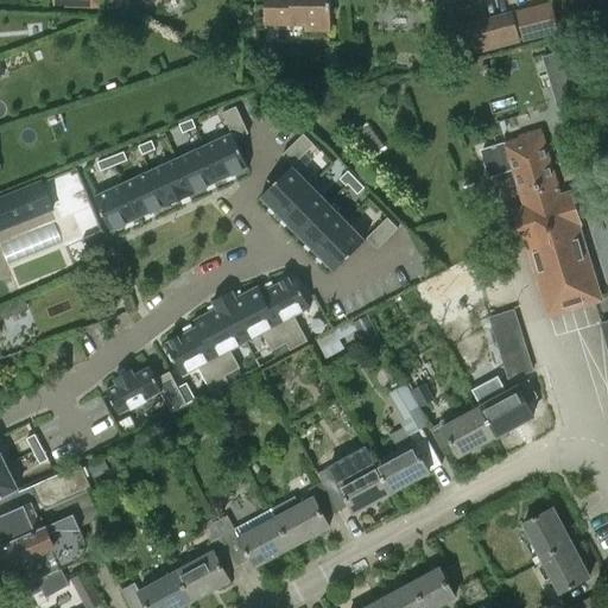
[(329,33),(330,5),(334,5),(334,0),(264,0),(264,26),(304,26),(304,32),(329,33)]
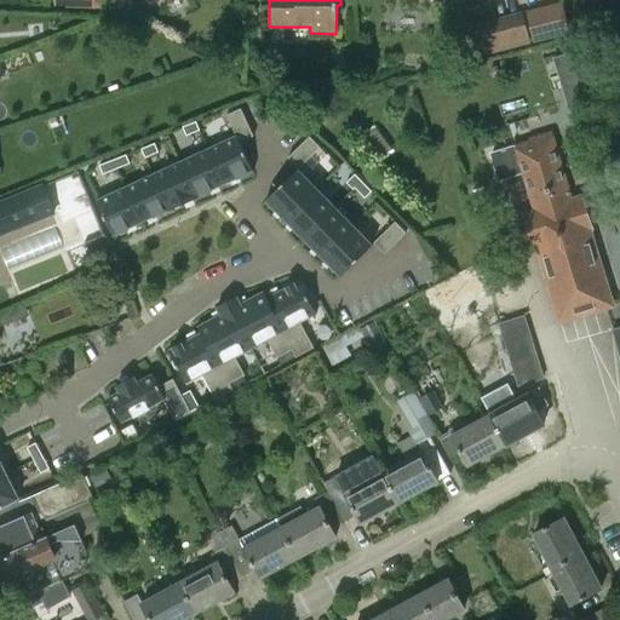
[(562,4),(527,12),(534,41),(569,32),(562,4)]
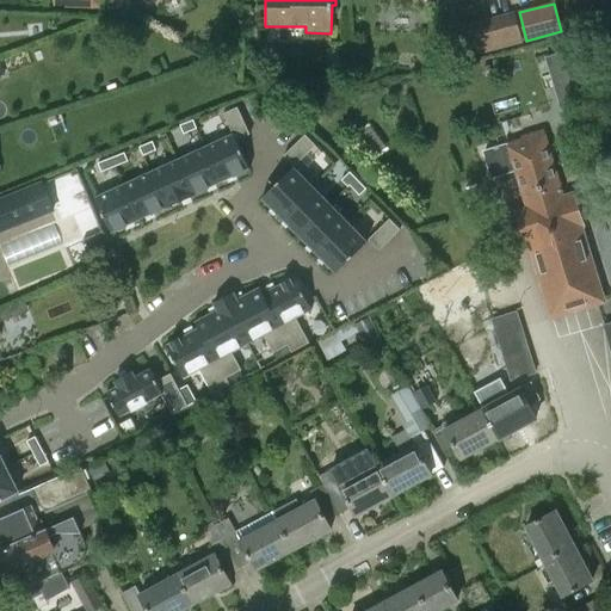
[(475,24),(483,51),(522,42),(514,13),(475,24)]
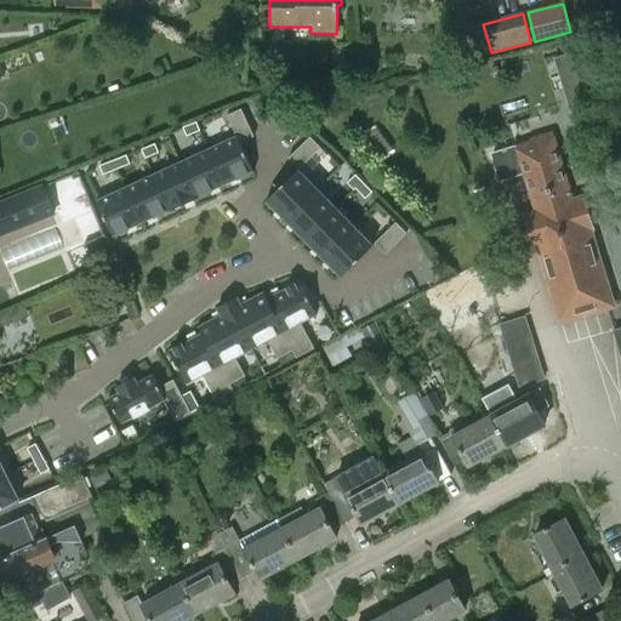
[(554,58),(559,77),(581,69),(575,52),(570,53),(554,58)]
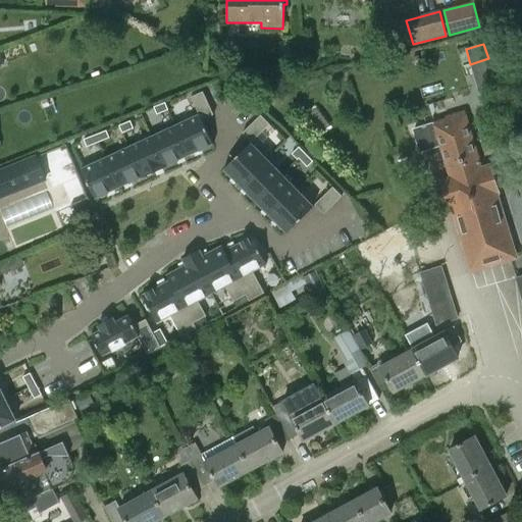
[(492,73),(475,79),(479,95),(498,90),(492,73)]
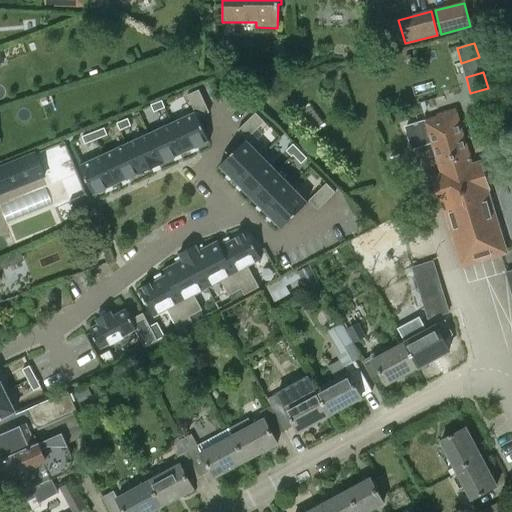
[(194,113),(172,123),(185,152),(207,141),(207,142),(209,141),(198,117),(209,112),(199,89),(187,95),(195,112),(193,112),(194,113)]
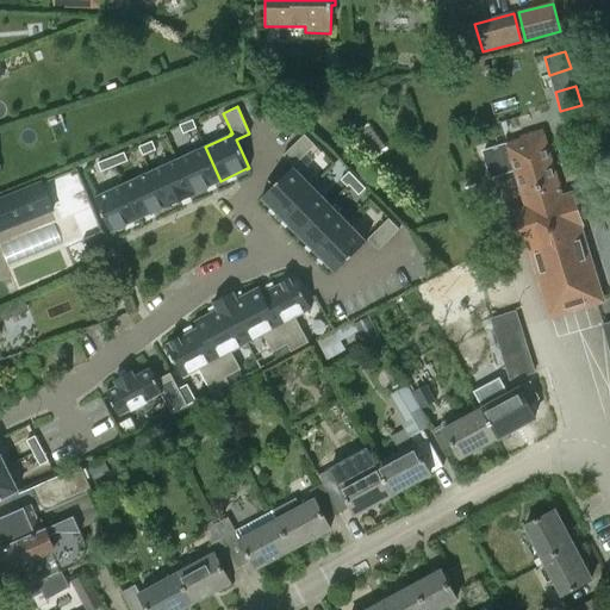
[(193,119),(180,125),(184,134),(197,129),(193,119)]
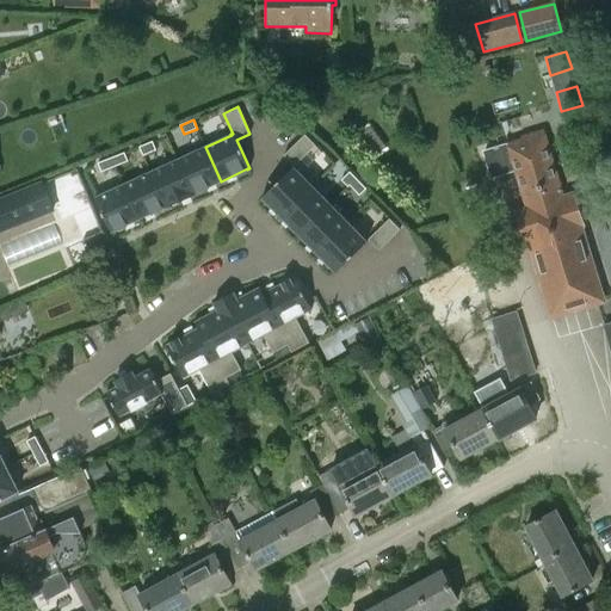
[(522,140),(483,152),(492,178),(516,170),(528,208),(517,211),(526,242),(528,242),(551,316),(603,300),(580,227),(581,226),(572,195),(562,198),(542,133),(522,139),(522,140)]
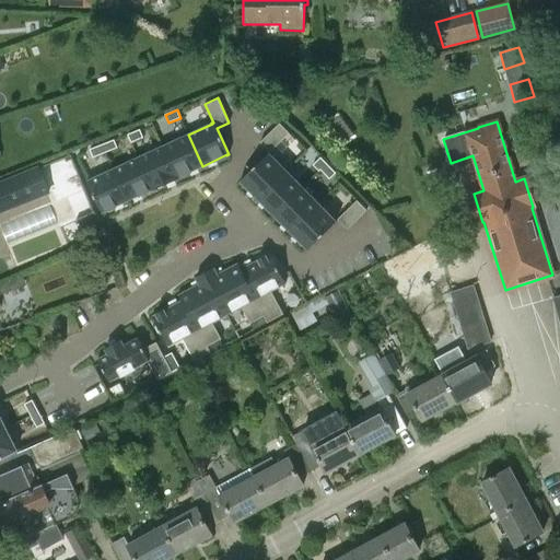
[(270,152),(240,182),(241,183),(242,182),(258,198),(287,171),(292,165),(275,148),(289,133),(279,124),(260,142),(270,152)]
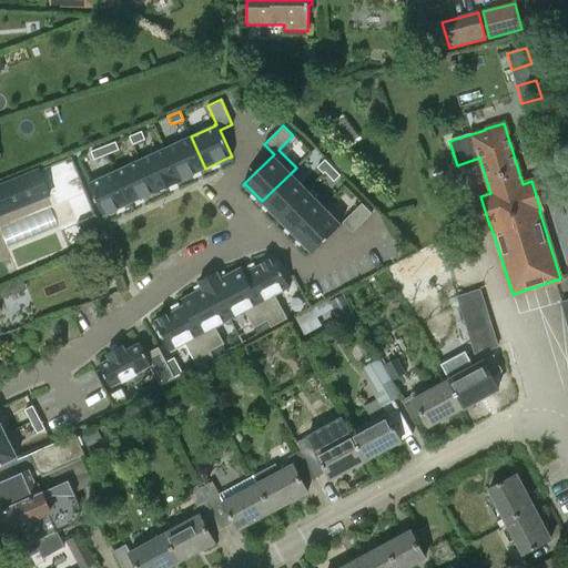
[(142,131),(130,137),(133,144),(145,140),(142,131)]
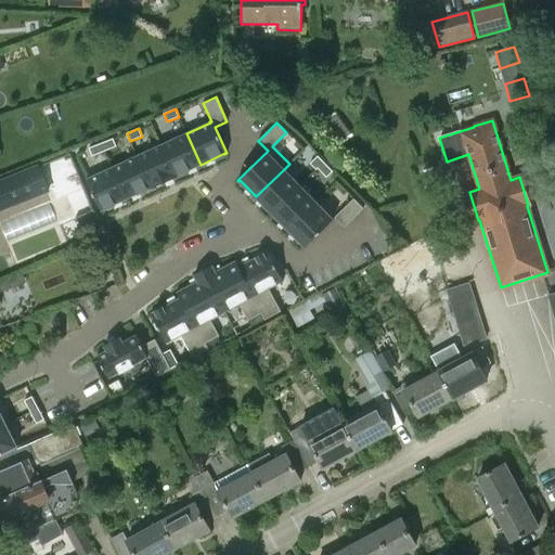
[(176,176),(177,176),(195,167),(201,165),(186,133),(162,145),(176,176)]
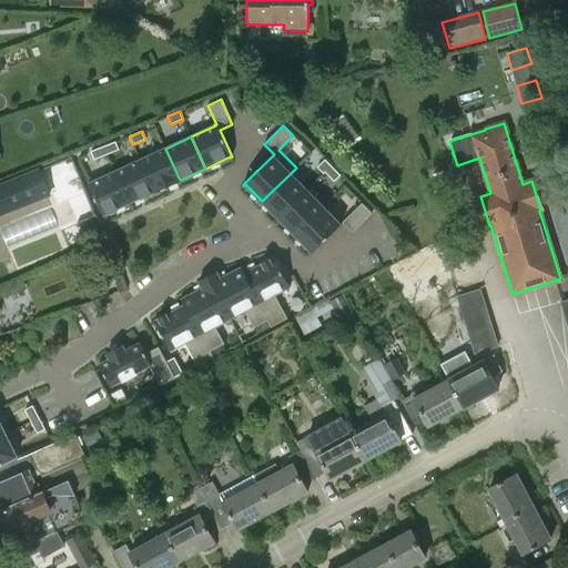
[(115,142),(103,146),(107,154),(119,150),(115,142)]
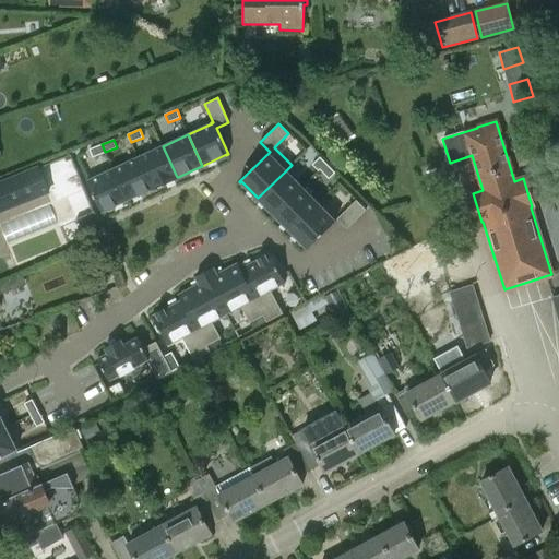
[(102,144),(90,150),(93,157),(105,152),(102,144)]
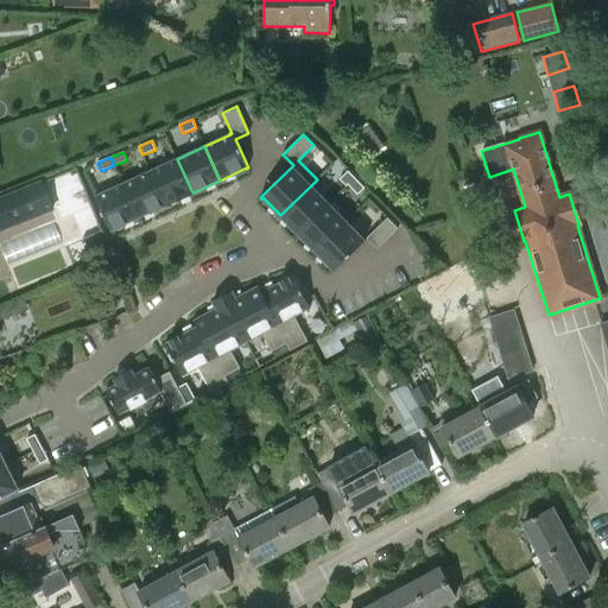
[(165,206),(165,207),(194,194),(194,192),(192,192),(177,159),(150,171),(165,206)]
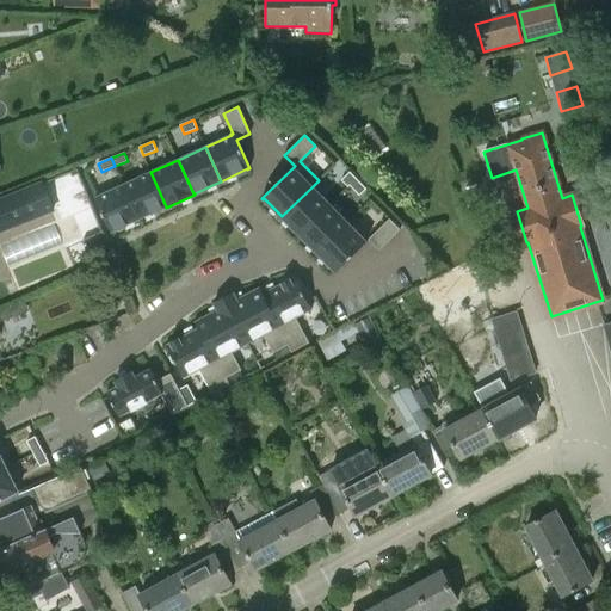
[(123,185),(140,218),(153,213),(166,207),(150,172),(123,185)]
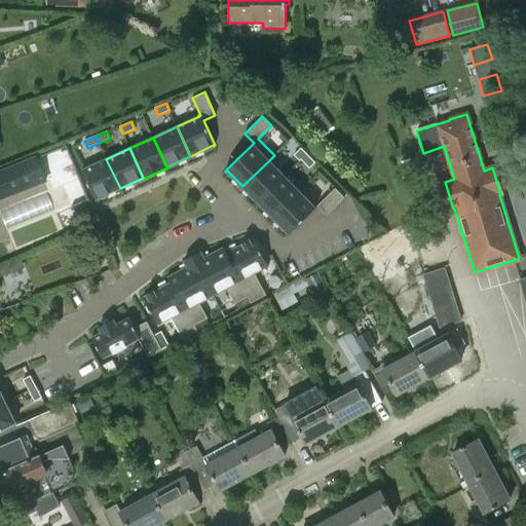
[(300,161),(301,159),(307,153),(301,148),(294,155),(300,161)]
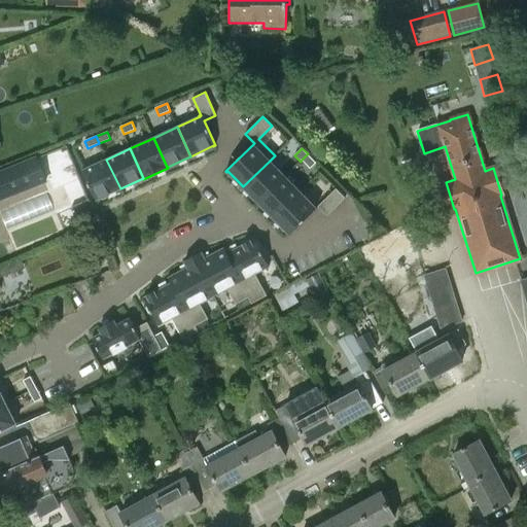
[(302,160),(310,169),(316,163),(308,153),(302,160)]
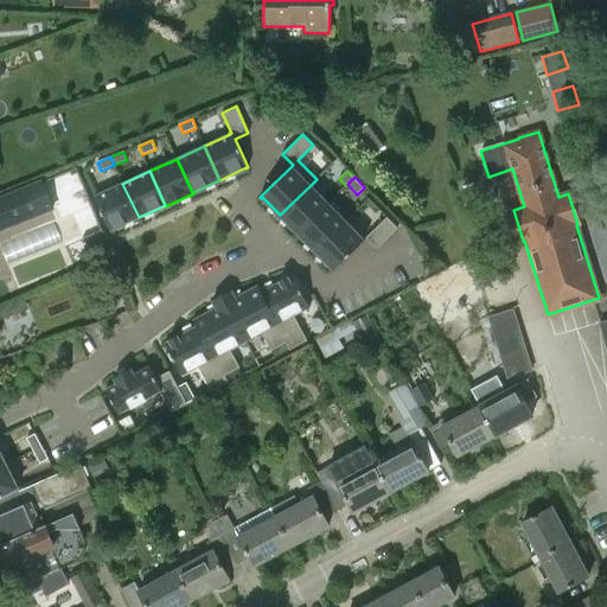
[(42,181),(0,197),(0,208),(8,228),(53,210),(42,181)]
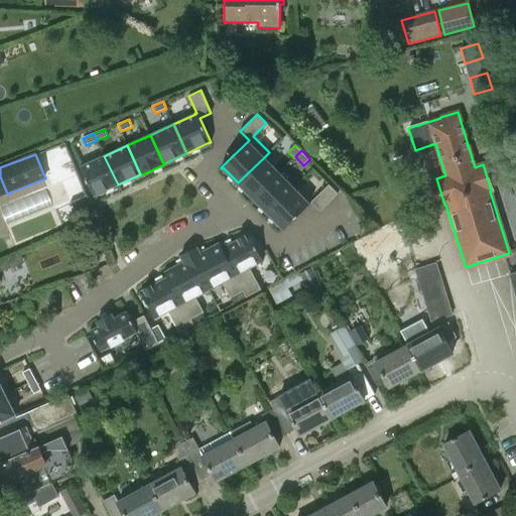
[(80,166),(94,197),(96,196),(96,195),(118,184),(104,156),(83,166),(82,165),(80,166)]
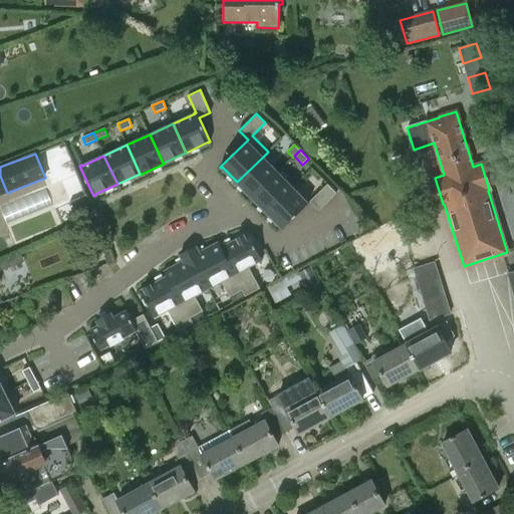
[(263,157),(237,182),(244,189),(252,197),(278,172),(263,157)]
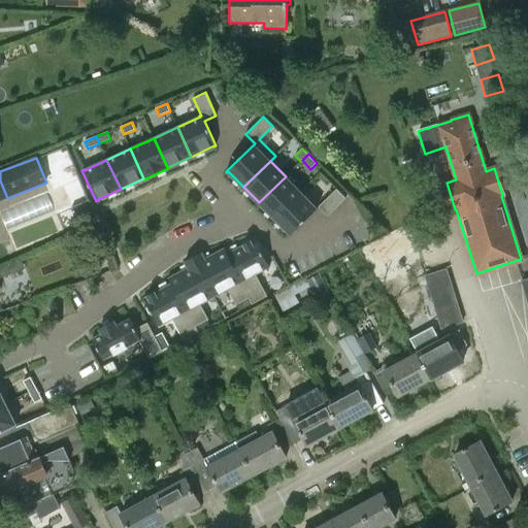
[(286,176),(259,202),(274,219),(301,192),(286,176)]
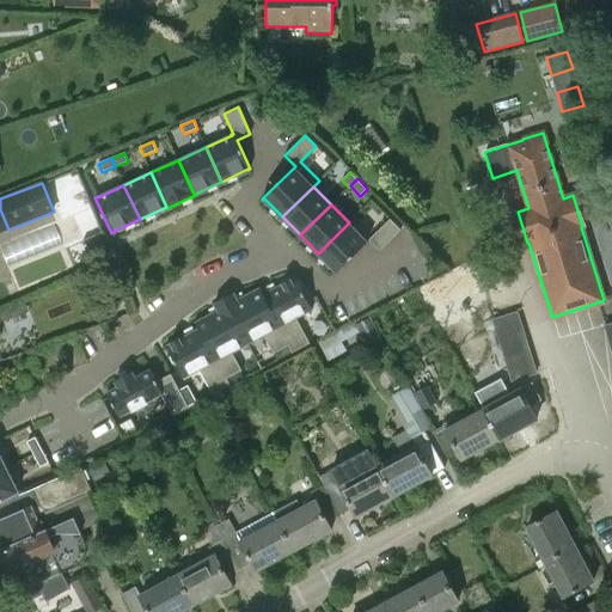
[(390,219),(369,239),(380,250),(401,230),(390,219)]
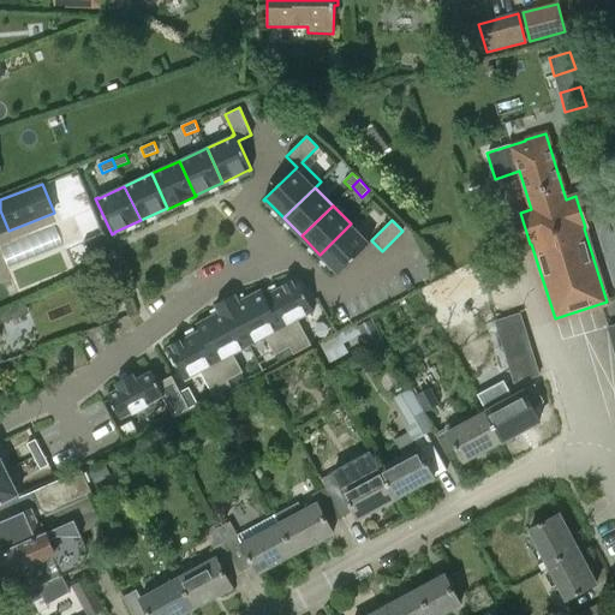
[(351,224),(320,255),(336,273),(338,274),(370,243),(369,242),(368,242),(351,224)]
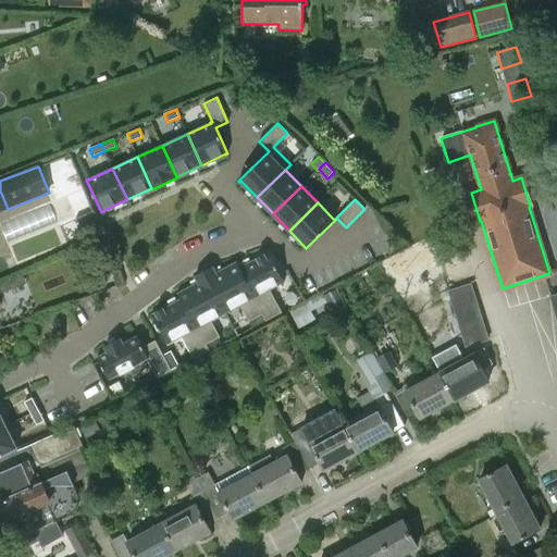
[(263,314),(262,314),(265,321),(282,312),(270,289),(284,282),(268,251),(267,252),(267,254),(251,262),(239,268),(239,269),(263,314)]
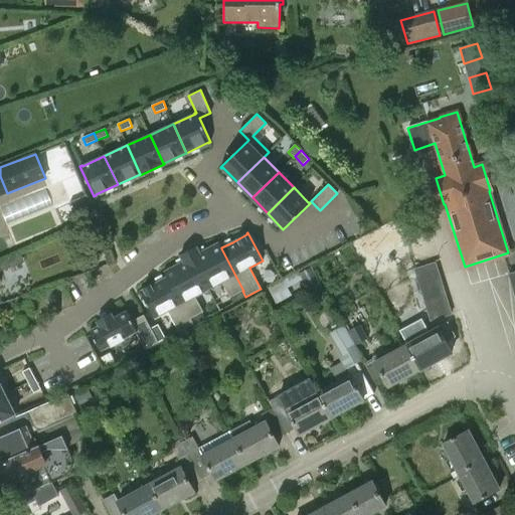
[(196,246),(188,250),(208,290),(222,283),(230,298),(242,291),(243,291),(221,248),(221,247),(218,241),(217,242),(217,243),(199,252),(196,246)]
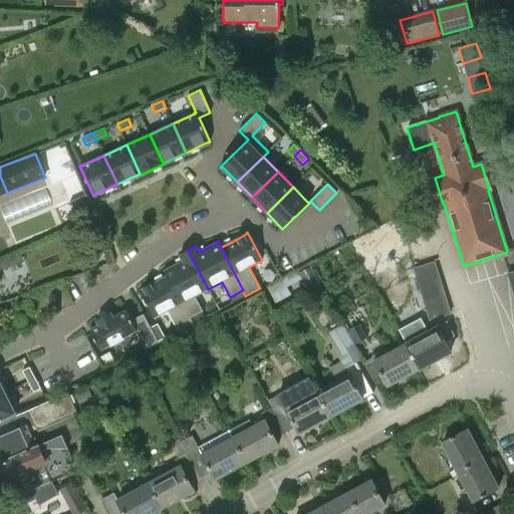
[(164,270),(167,276),(168,276),(190,317),(191,317),(201,311),(203,310),(195,296),(208,289),(188,250),(180,255),(183,261),(166,270),(165,269),(164,270)]
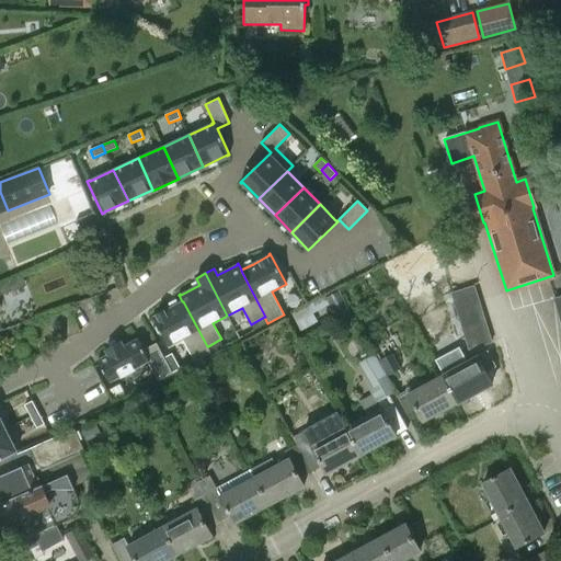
[(13,281),(2,286),(6,294),(16,289),(13,281)]
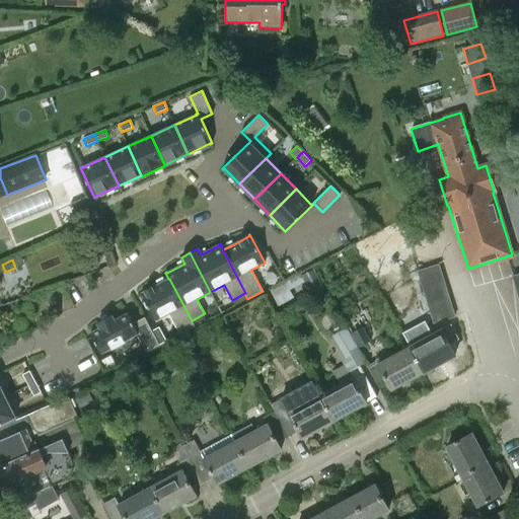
[(417,271),(420,282),(440,276),(437,265),(417,271)]
